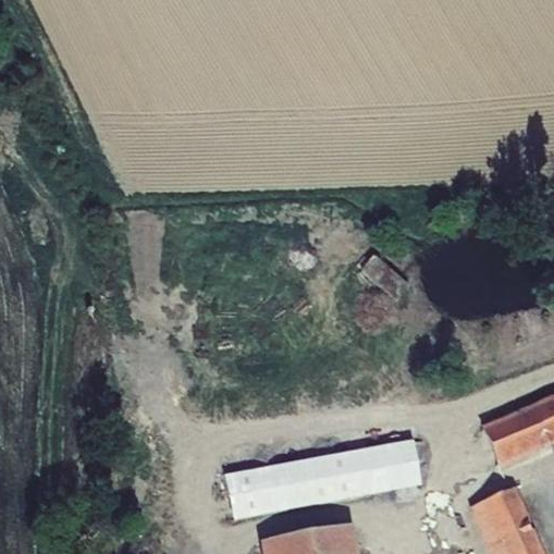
[(410,285),(379,256),(365,270),(396,299),(410,285)]
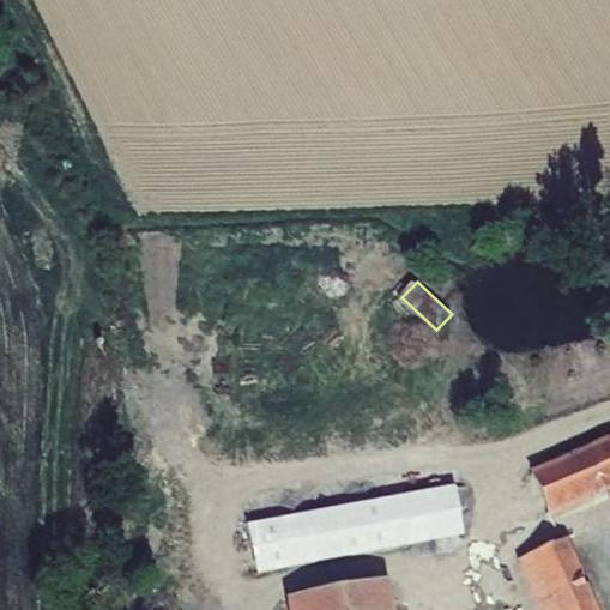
[(609,434),(532,467),(550,513),(609,487),(609,434)]
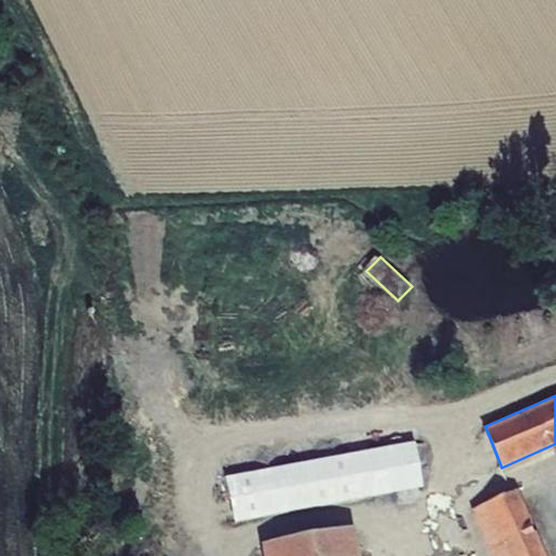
[(415,440),(225,475),(234,521),(425,486),(415,440)]
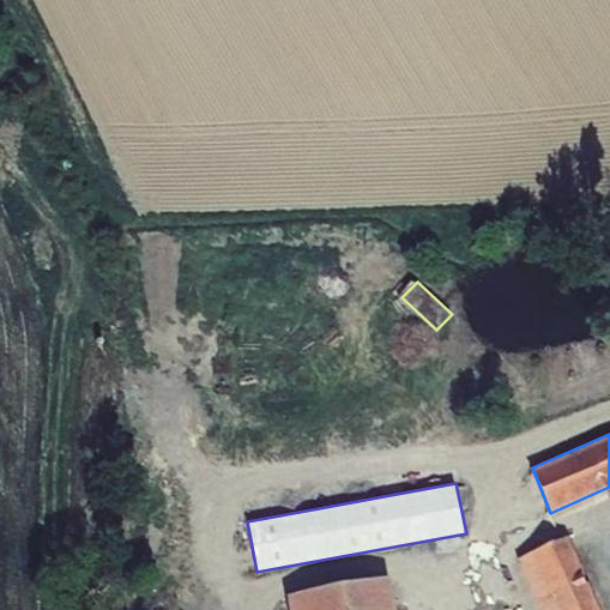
[(602,609),(569,535),(520,557),(542,609),(602,609)]
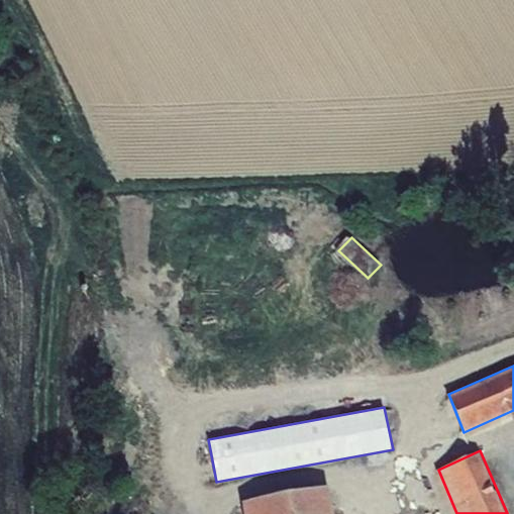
[(333,513),(329,487),(240,504),(241,513),(333,513)]
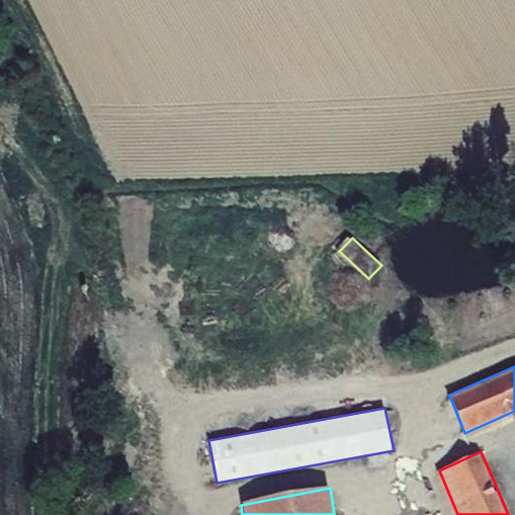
All buildings are outlined.
